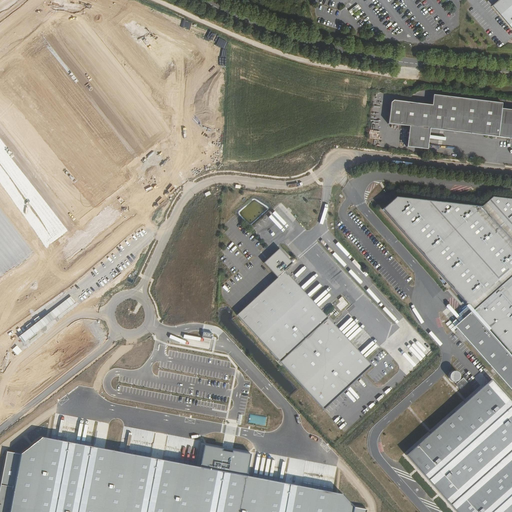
[(511,32),(511,0),(492,0),(489,3),(511,32)]
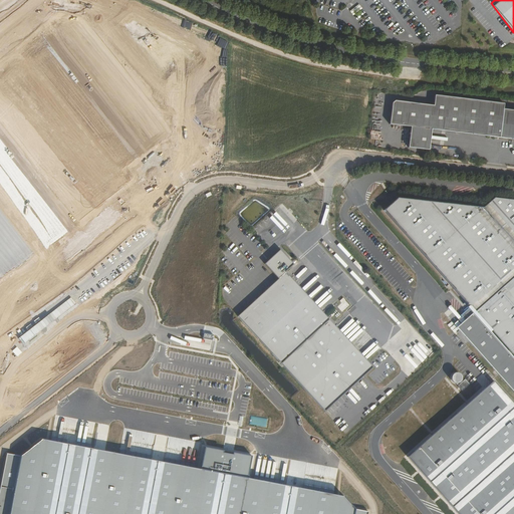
[(358,4),(349,11),(352,15),(362,9),(358,4)]
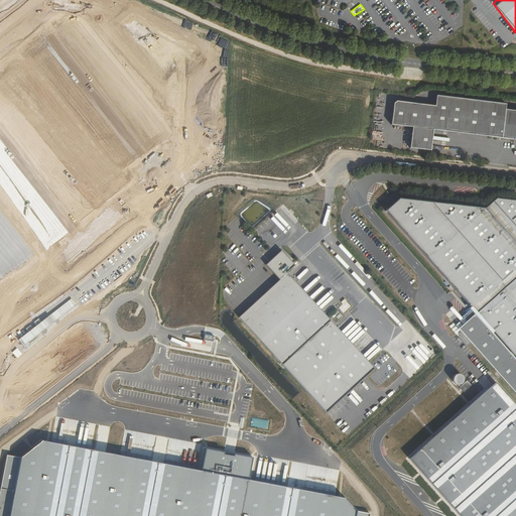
[(433,130),(515,140),(515,110),(507,110),(508,105),(438,95),(436,107),(397,102),(395,104),(391,125),(412,127),(410,148),(430,150),(433,130)]
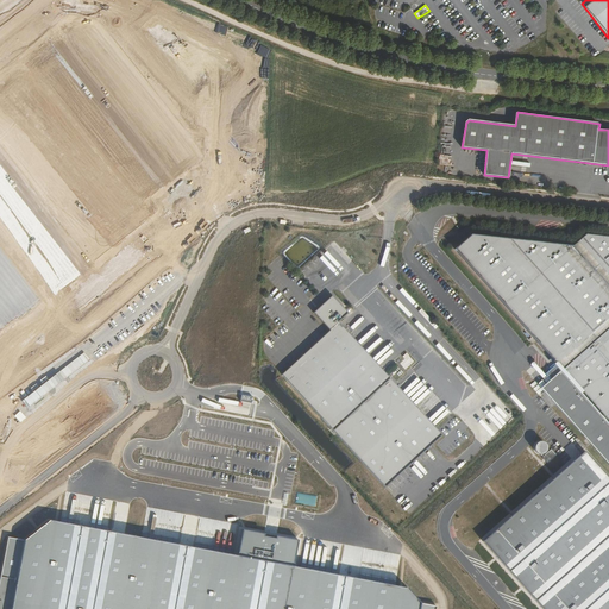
[(608,608),(608,242),(594,238),(591,239),(471,239),(454,255),(564,375),(552,385),(558,391),(548,400),(590,446),(478,544),(538,608),(608,608)]
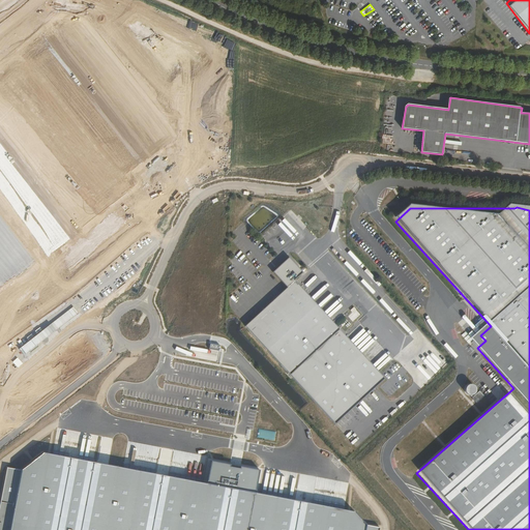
[(333,422),(383,376),(292,280),(302,269),(287,255),(273,267),(271,268),(287,284),(243,323),(333,422)]
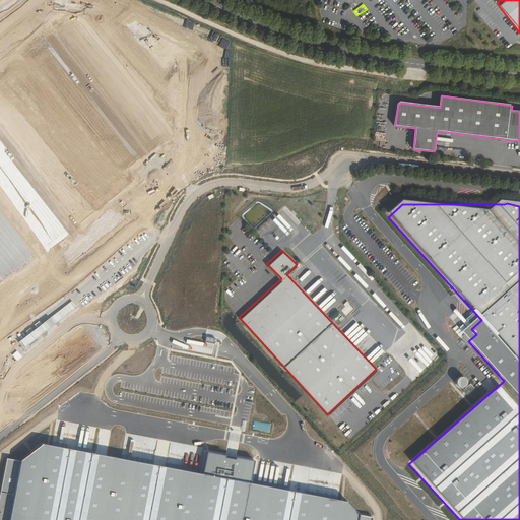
[(463,376),(456,382),(467,395),(474,388),(470,383),(470,384),(463,376)]
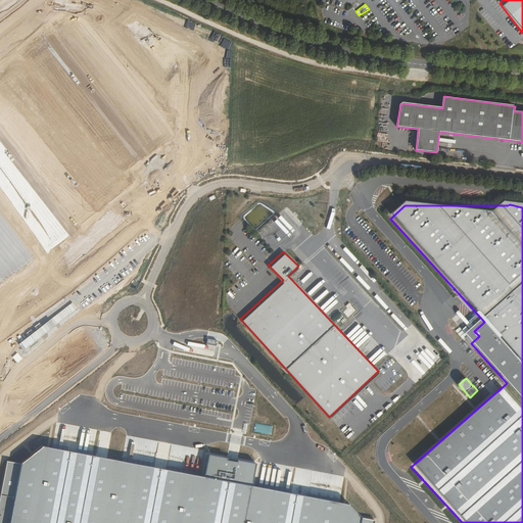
[(21,464),(7,462),(0,497),(0,522),(374,522),(375,521),(360,518),(348,505),(251,486),(255,464),(237,461),(237,463),(227,461),(227,459),(208,455),(204,477),(43,447),(21,464)]
